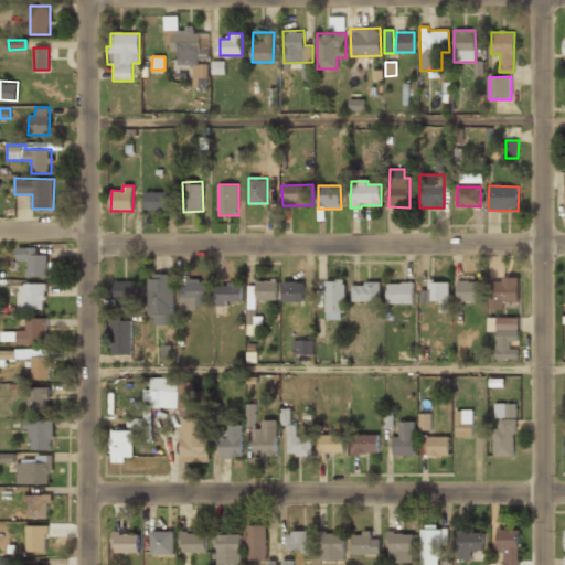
[(168,192),(146,192),(145,211),(167,212),(168,192)]
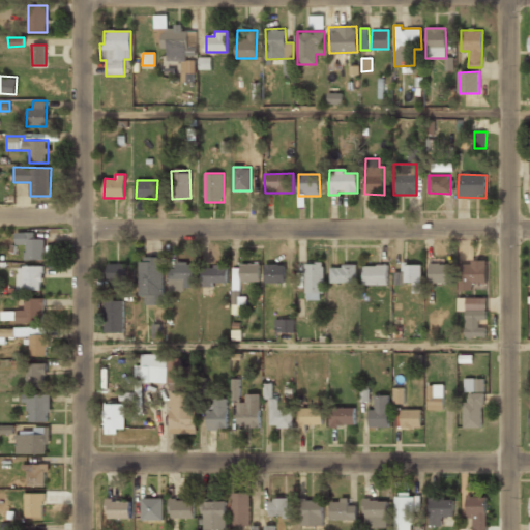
[(16,233),(16,244),(25,244),(25,260),(45,259),(43,238),(34,239),(34,232),(16,233)]
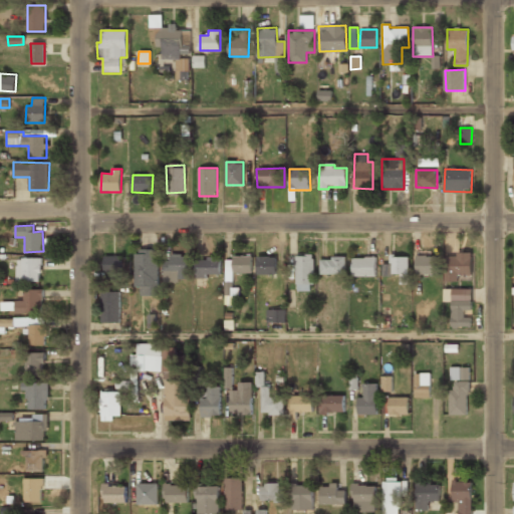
[(158,249),(135,249),(135,287),(140,287),(140,295),(158,296),(158,249)]
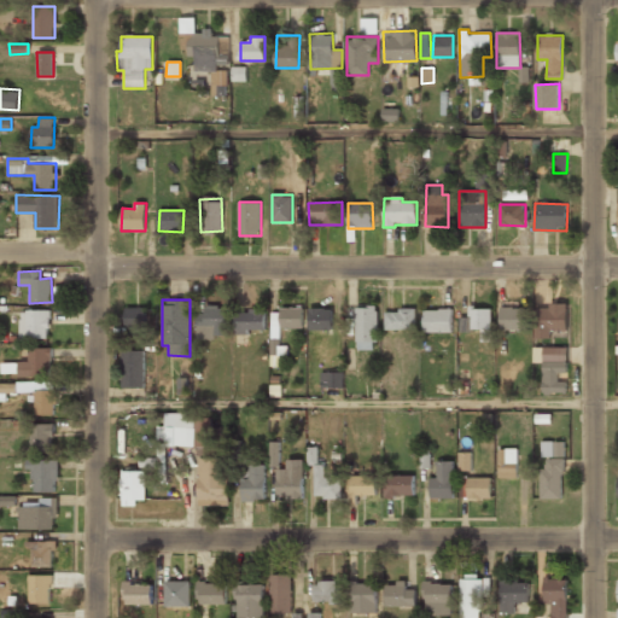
[(552,339),(552,330),(567,330),(567,303),(549,304),(549,308),(535,308),(536,339),(552,339)]
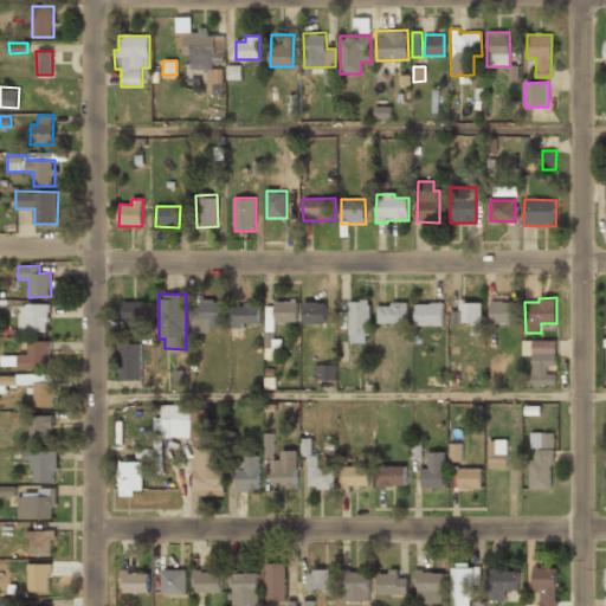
[(123,327),(146,327),(144,301),(122,301),(123,327)]
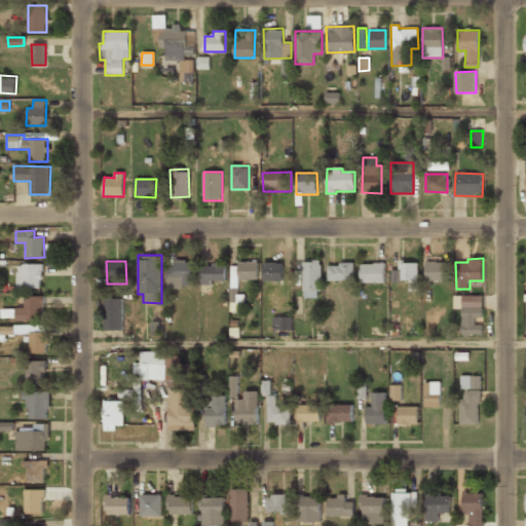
[(167,287),(193,288),(194,261),(175,261),(174,266),(167,266),(167,287)]
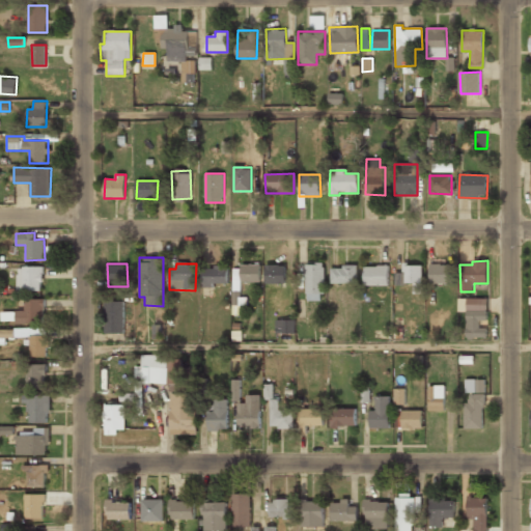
[(306,263),(306,301),(324,301),(324,263),(306,263)]
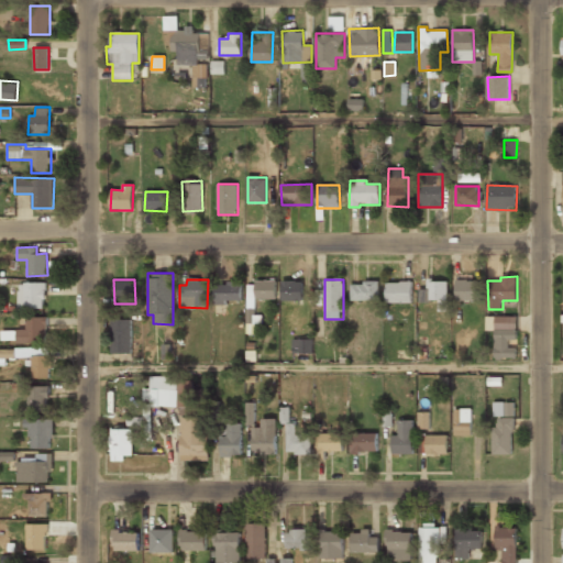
[(304,300),(302,280),(282,282),(282,300),(304,300)]
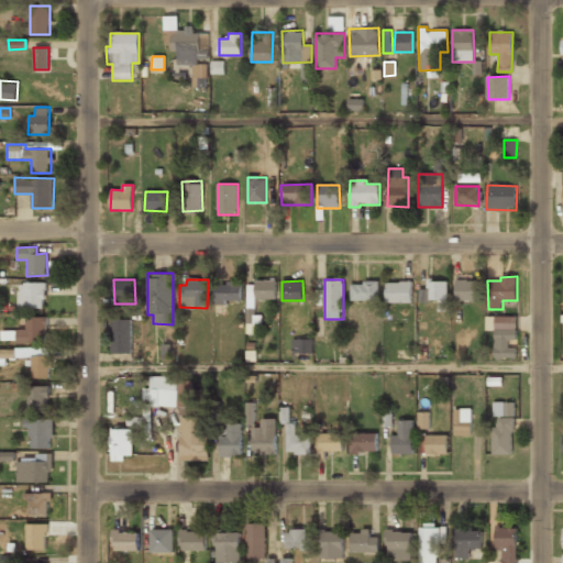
[(448,311),(448,280),(427,280),(427,289),(419,289),(419,301),(438,300),(438,311),(448,311)]
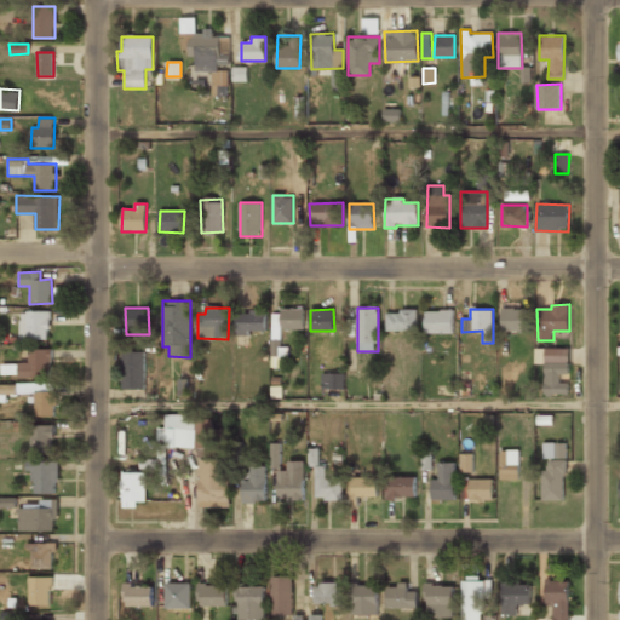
[(532,309),(501,309),(501,331),(532,332),(532,309)]
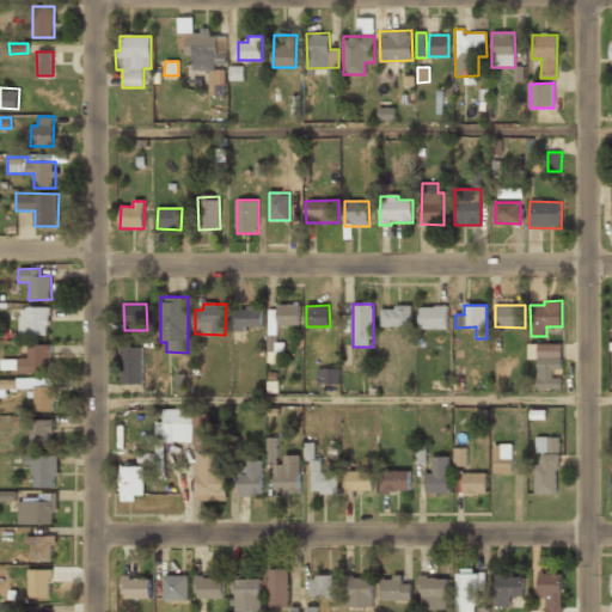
[(262,329),(263,306),(245,306),(245,310),(232,310),(232,328),(262,329)]
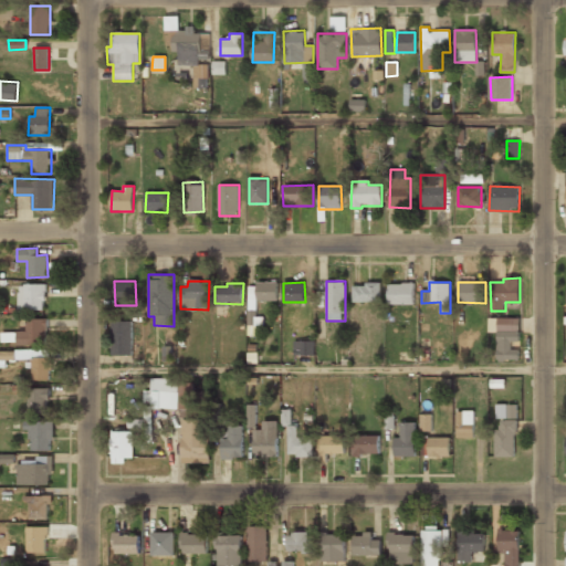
[(278,301),(278,283),(248,283),(247,325),(255,325),(255,301),(278,301)]
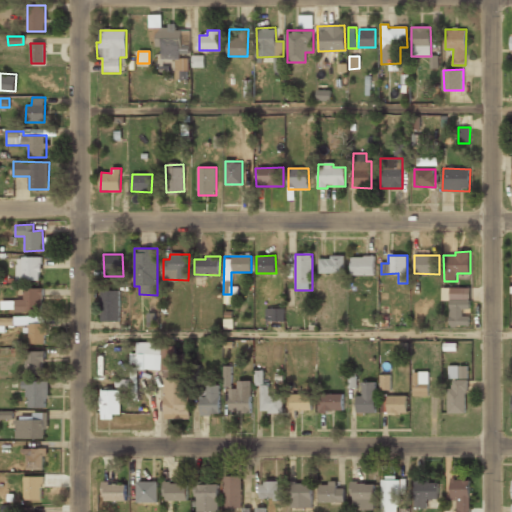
[(375,275),(374,256),(351,257),(352,275),(375,275)]
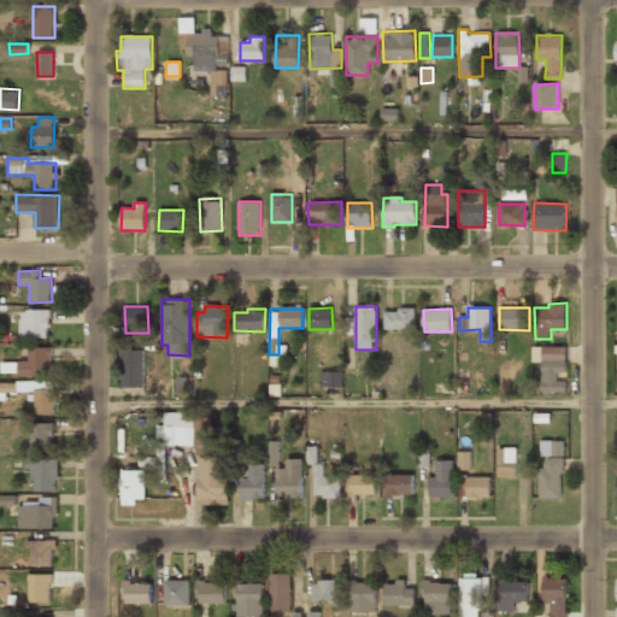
[(50,339),(50,310),(21,310),(19,338),(50,339)]
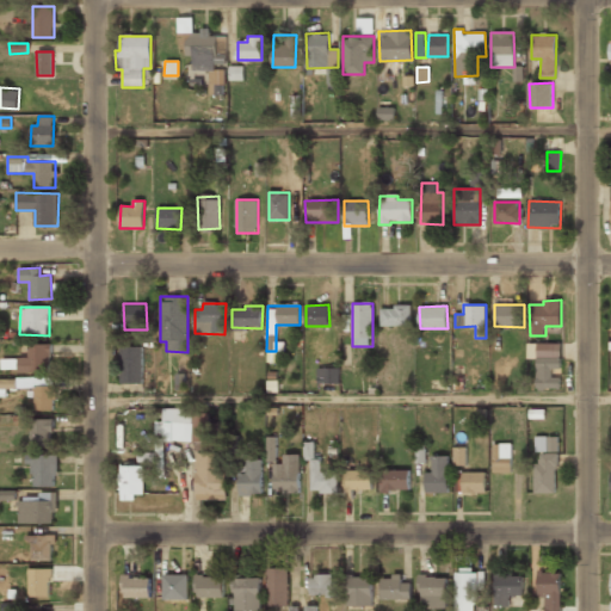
[(412,326),(412,307),(380,307),(380,326),(412,326)]
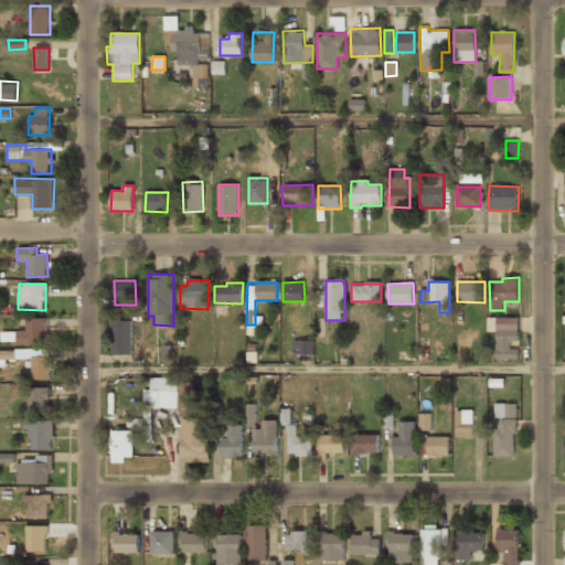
[(519,318),(488,317),(488,331),(497,331),(496,359),(518,360),(519,349),(510,349),(510,341),(518,341),(519,318)]
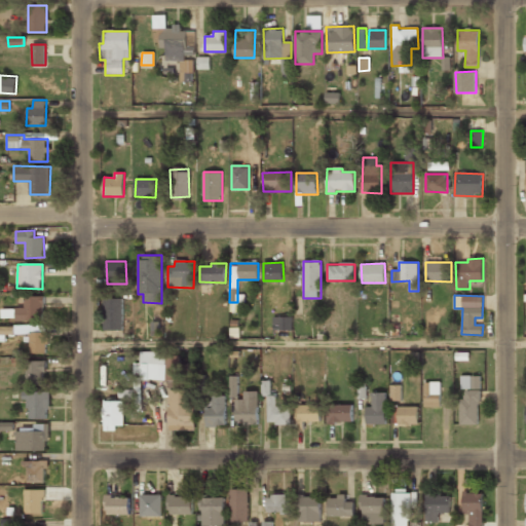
[(16,308),(16,321),(44,321),(44,296),(25,296),(26,308),(16,308)]
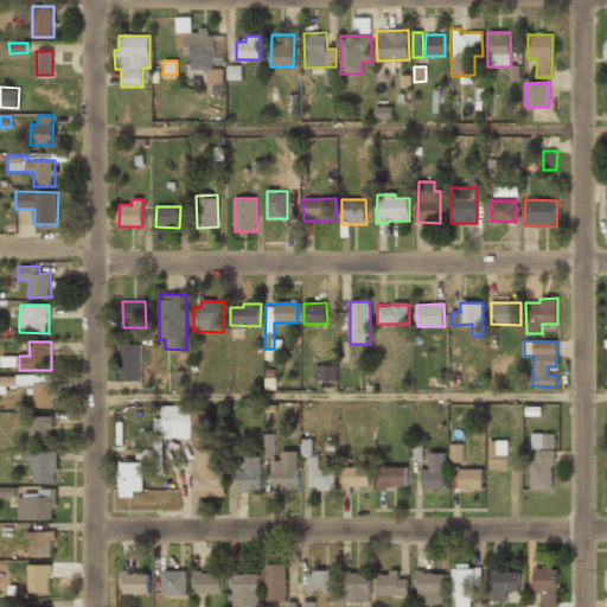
[(142,345),(121,344),(120,381),(141,382),(142,345)]
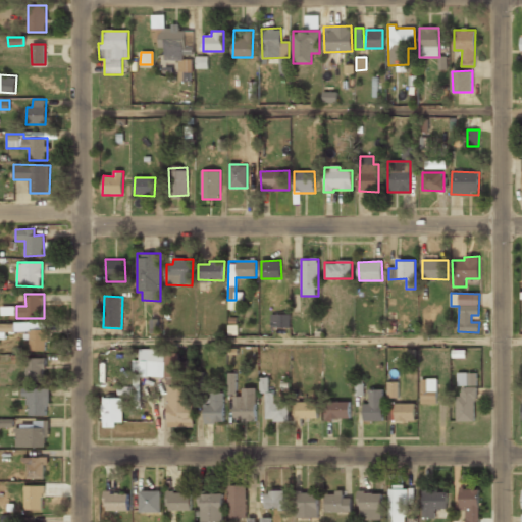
[(290,327),(290,314),(271,314),(271,328),(290,327)]
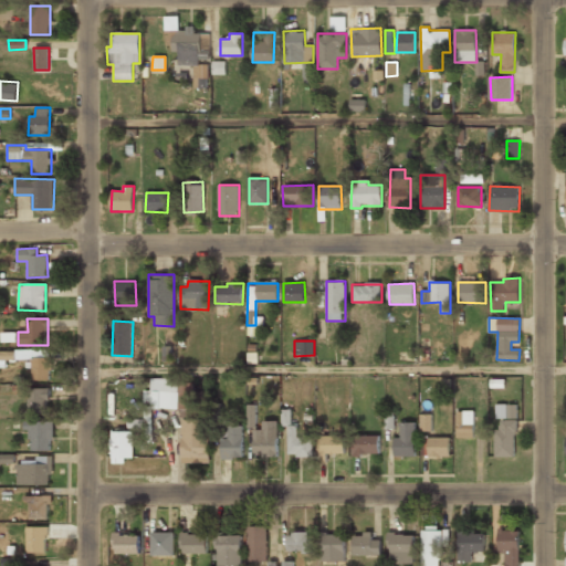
[(50,380),(51,349),(32,349),(31,379),(50,380)]
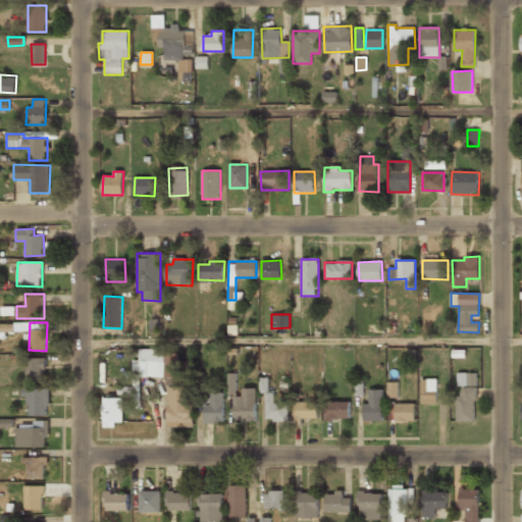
[(133,360),(133,387),(135,387),(135,393),(140,394),(140,376),(178,376),(178,353),(164,353),(164,349),(140,349),(140,360),(133,360)]
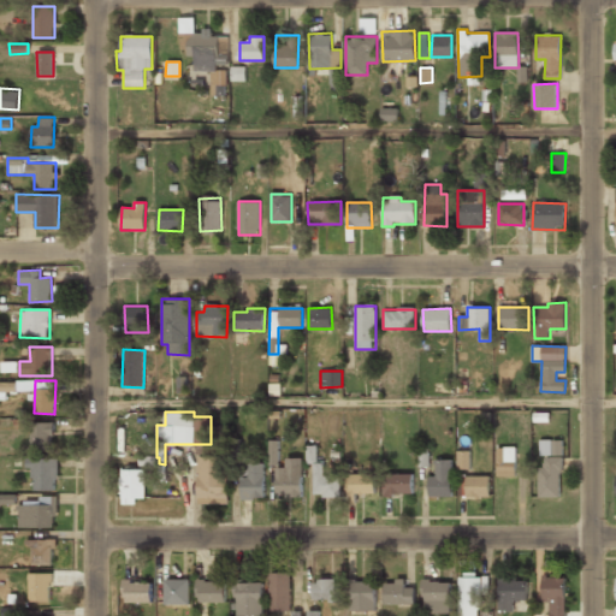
[(53,451),(53,422),(31,422),(30,450),(53,451)]
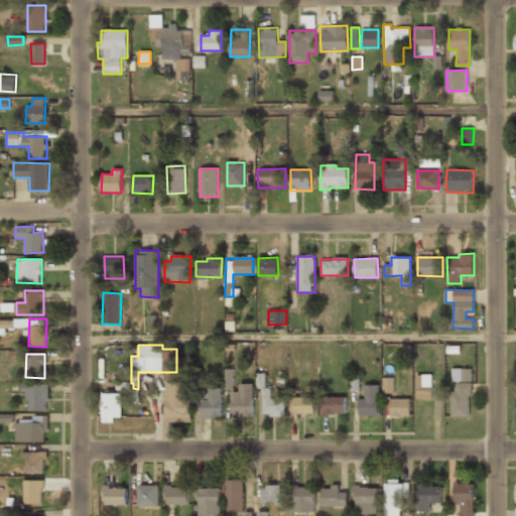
[(471,416),(470,368),(452,369),(452,381),(456,381),(456,391),(450,391),(452,417),(471,416)]
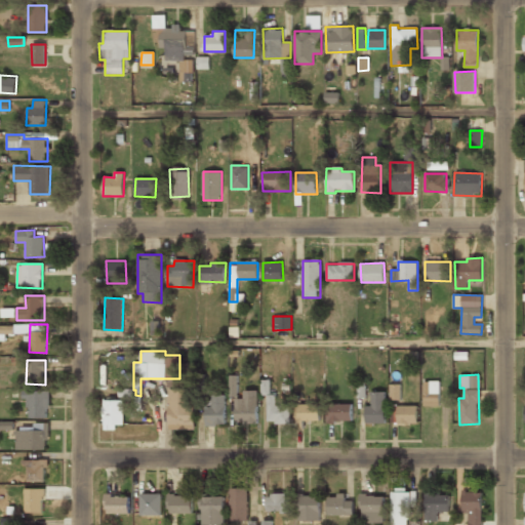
[(423,406),(439,406),(439,380),(423,381),(423,406)]
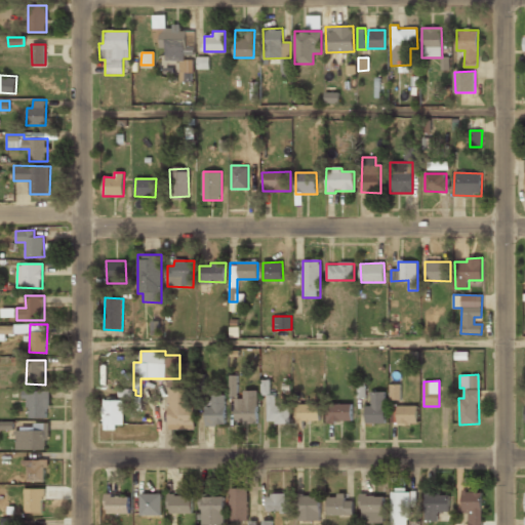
[(401,385),(391,384),(390,400),(400,400),(401,385)]
